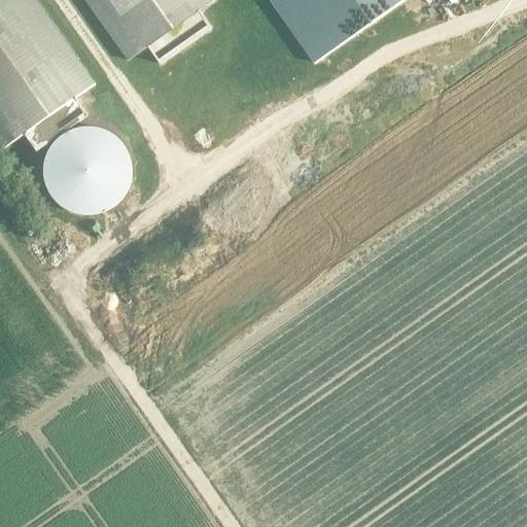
[(0,0),(0,141),(4,148),(95,84),(34,0),(0,0)]
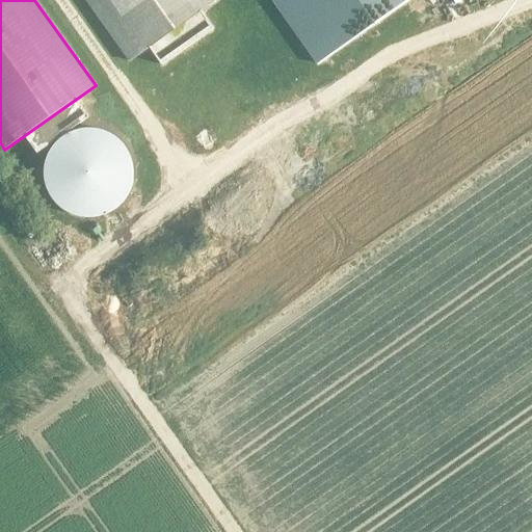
[(85,0),(130,61),(216,0),(85,0)]
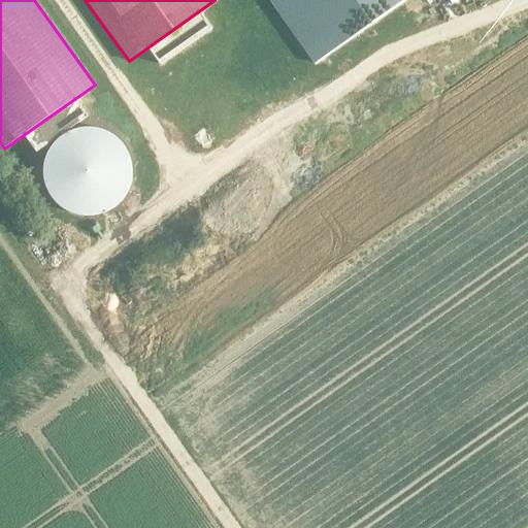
[(271,0),(317,64),(406,0),(271,0)]
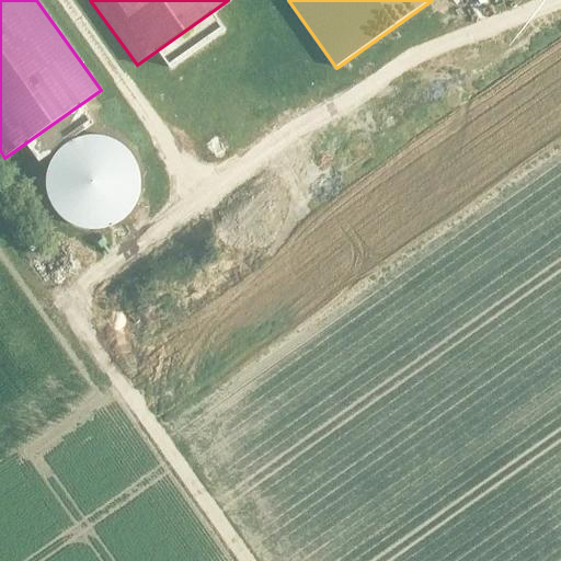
[(376,69),(393,49),(386,43),(368,63),(376,69)]
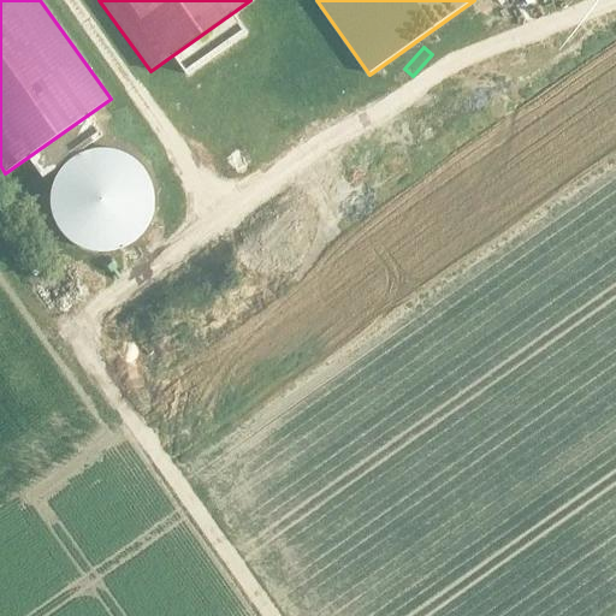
[(129,246),(132,243),(136,240),(140,237),(143,234),(146,230),(148,226),(150,223),(152,219),(153,214),(154,211),(155,206),(155,201),(155,197),(154,193),(154,189),(153,184),(150,181),(149,176),(147,172),(144,169),(142,165),(138,163),(135,159),(131,157),(128,154),(124,153),(119,150),(116,150),(111,149),(106,148),(102,148),(98,149),(94,149),(89,150),(84,152),(81,154),(77,155),(73,158),(70,161),(66,164),(64,167),(60,171),(58,175),(57,178),(54,182),(53,187),(52,190),(52,195),(51,200),(51,203),(52,208),(53,212),(54,217),(55,220),(57,225),(59,229),(61,232),(65,236),(67,238),(71,242),(75,244),(78,247),(83,248),(87,250),(90,252),(95,252),(100,253),(104,253),(108,252),(113,252),(117,250),(122,249),(125,247),(129,246)]
